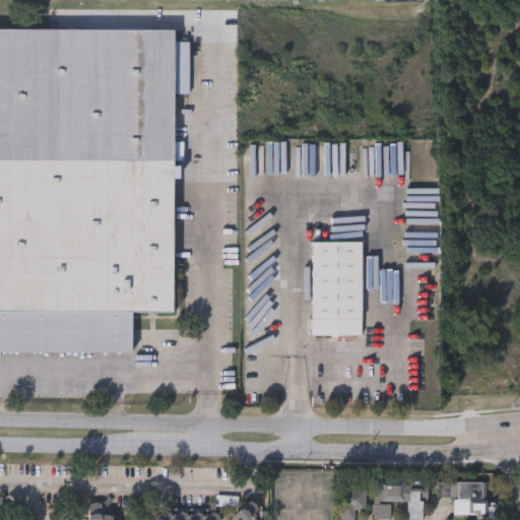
[(173,315),(132,314),(132,353),(0,352),(0,29),(174,30),(174,43),(189,43),(189,94),(173,94),(173,315)]
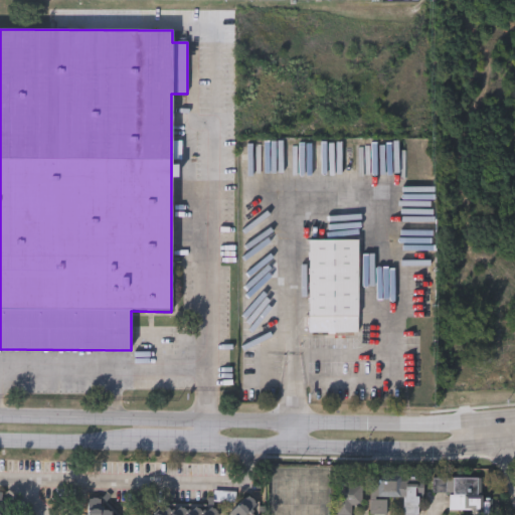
[(338,217),(338,191),(357,191),(357,217),(338,217)]
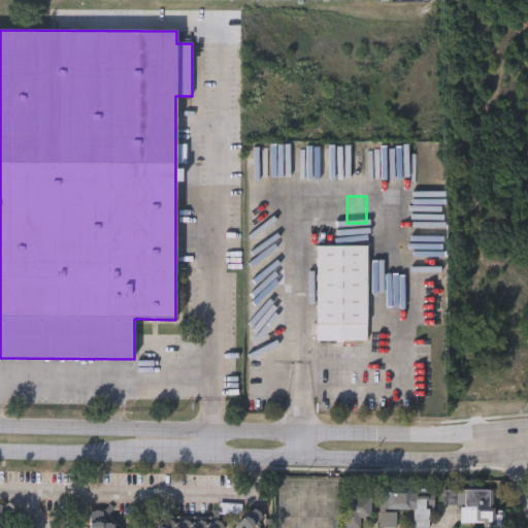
[(316,340),(316,248),(367,248),(367,340),(316,340)]
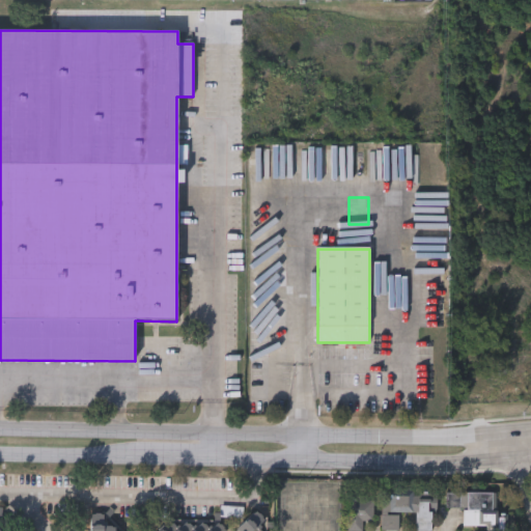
[(382,530),(382,494),(417,494),(417,500),(431,500),(431,530),(416,530),(416,513),(399,513),(399,530),(382,530)]
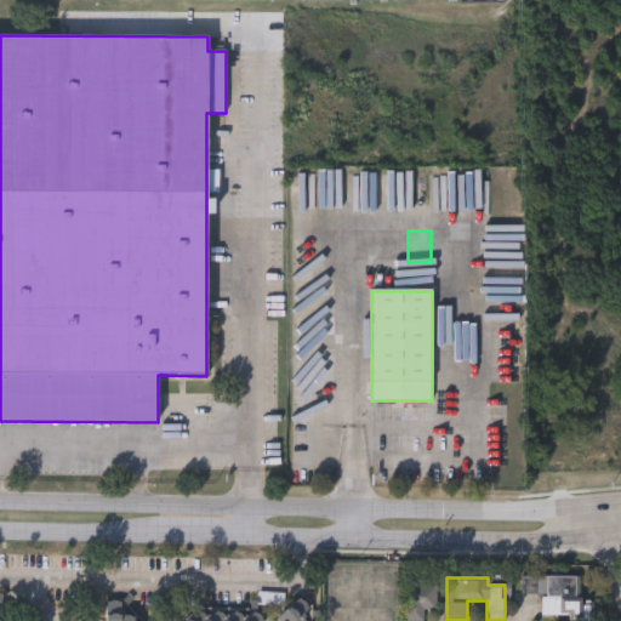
[(523,577),(579,577),(579,616),(541,616),(541,594),(523,594),(523,577)]
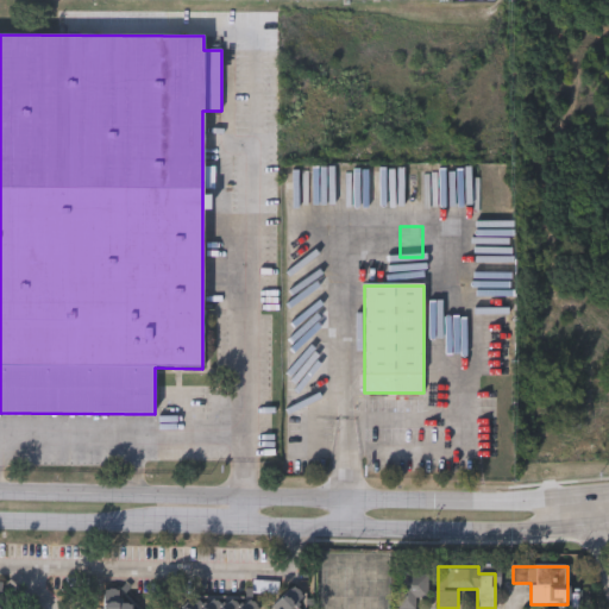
[(415,598),(414,608),(397,608),(399,572),(428,572),(428,598),(415,598)]
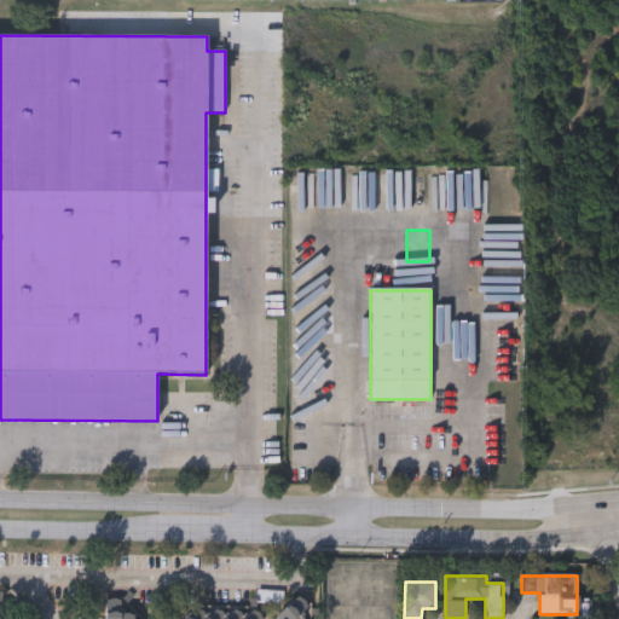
[(273,618),(299,597),(308,608),(300,615),(302,618),(273,618)]
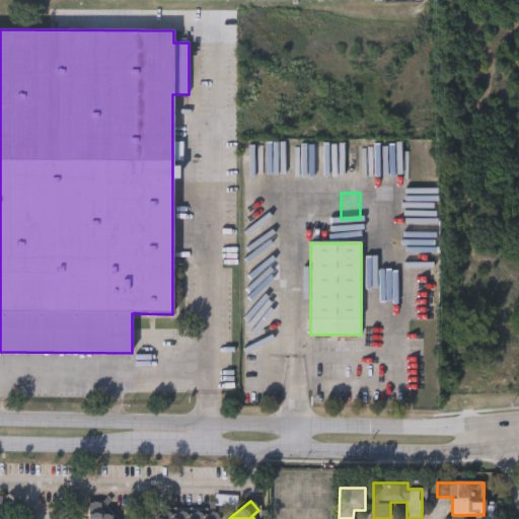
[(149,518),(156,512),(163,518),(165,518),(173,510),(180,517),(188,509),(195,515),(201,509),(209,517),(215,511),(224,518),(149,518)]
